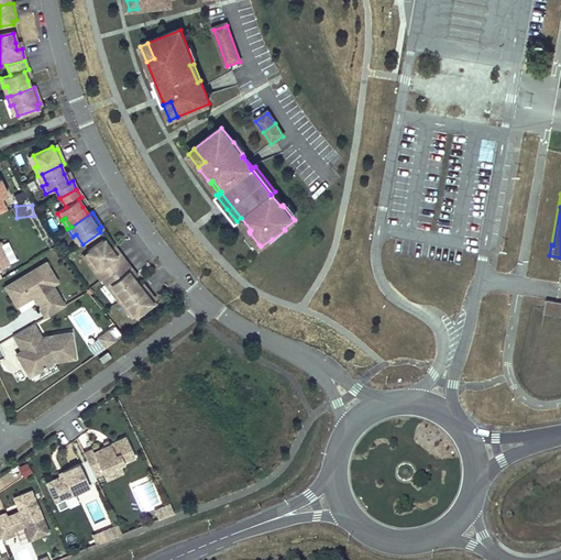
[(83,244),(76,234),(73,237),(79,246),(83,244)]
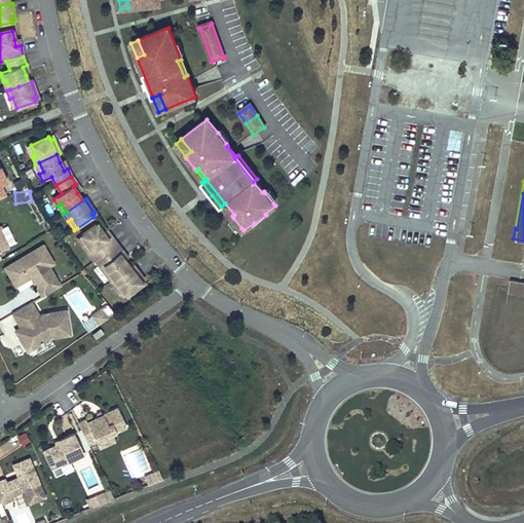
[(103,232),(98,224),(81,235),(87,244),(83,247),(94,261),(103,255),(117,244),(110,234),(107,236),(103,232)]
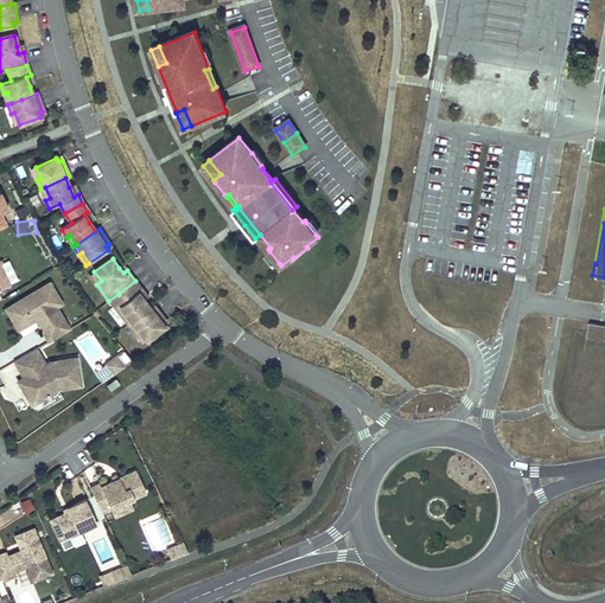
[(0,290),(11,286),(0,265),(0,264),(0,290)]
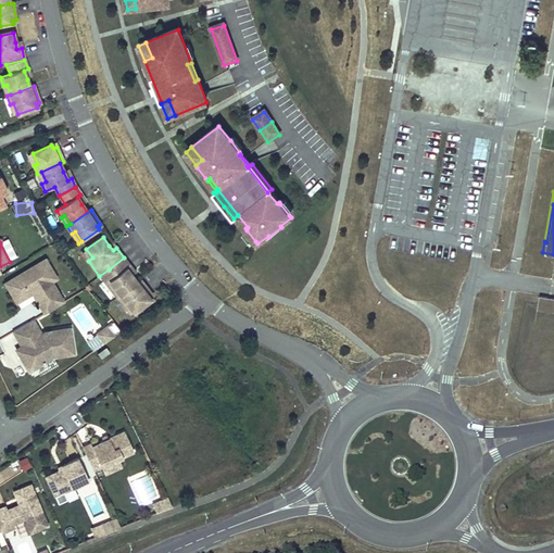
[(86,249),(83,252),(88,261),(92,258),(86,249)]
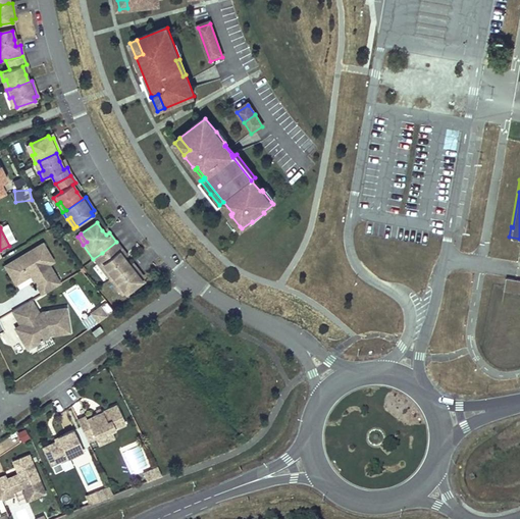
[(100,265),(105,271),(108,269),(114,277),(130,265),(124,259),(118,252),(122,249),(116,242),(102,253),(107,259),(100,265)]
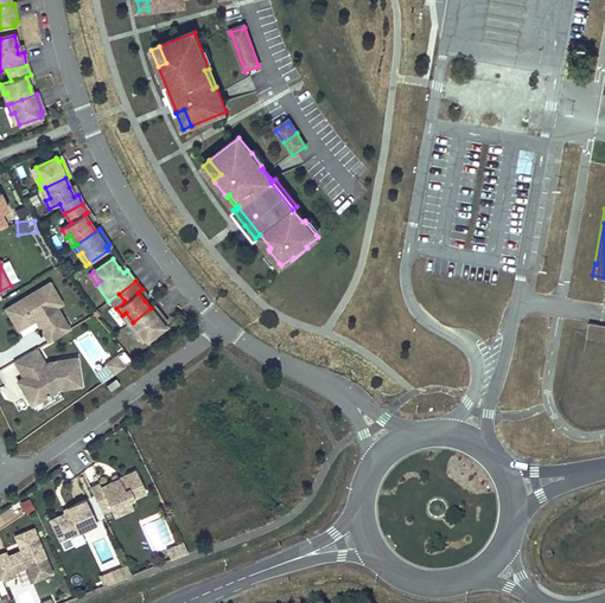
[(56,308),(62,305),(49,284),(6,309),(13,322),(27,314),(31,320),(34,318),(36,320),(49,342),(69,331),(64,320),(56,308)]
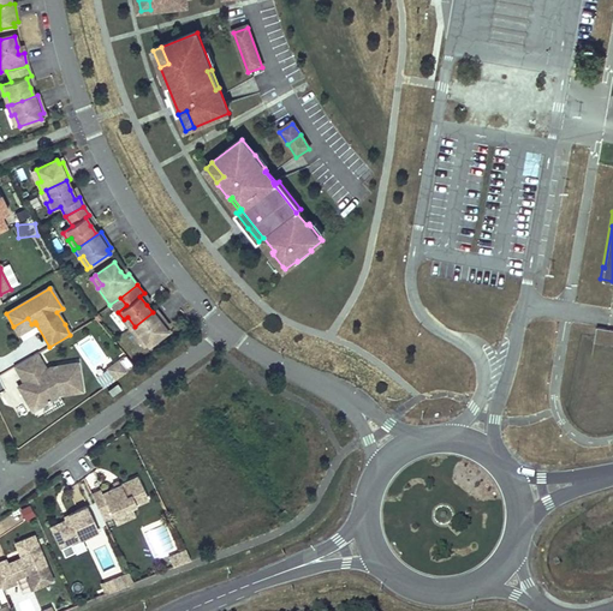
[(144,293),(140,297),(147,305),(150,301),(144,293)]
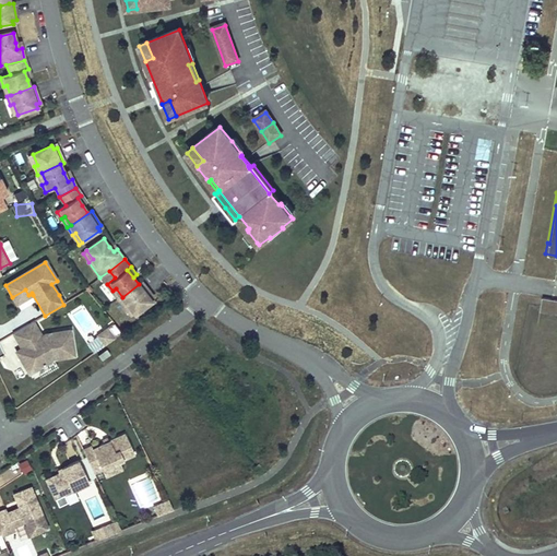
[(149,298),(152,295),(142,282),(139,284),(122,297),(119,299),(125,307),(128,304),(134,314),(152,300),(149,298)]
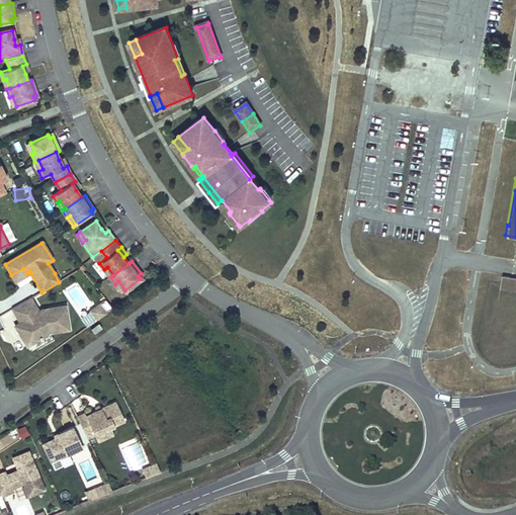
[(107,267),(104,269),(110,277),(113,275),(107,267)]
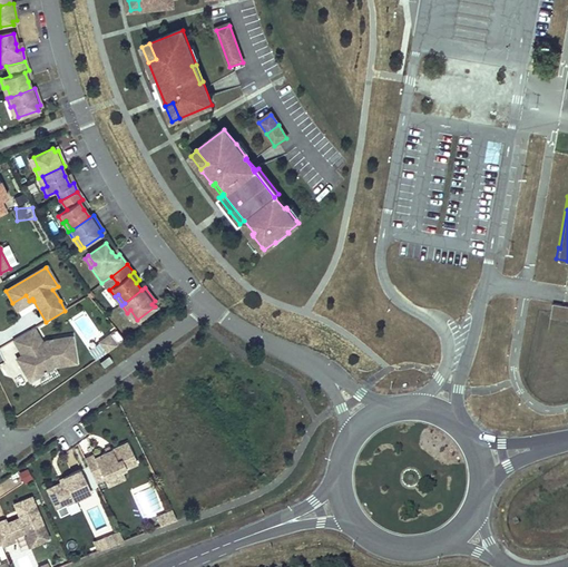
[(18,311),(33,301),(32,299),(29,301),(26,295),(12,303),(18,311)]
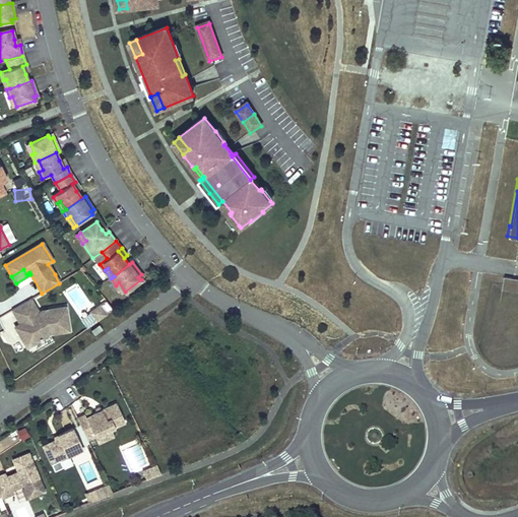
[(517,283),(501,279),(498,294),(517,298),(517,283)]
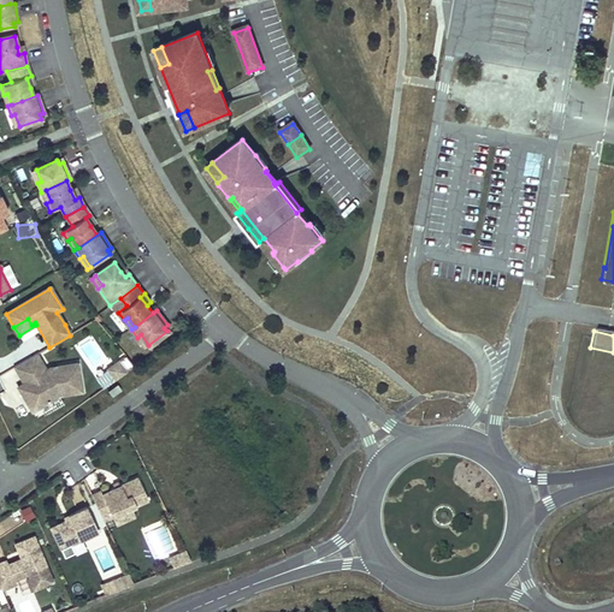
[(141,334),(137,338),(146,348),(148,345),(141,334)]
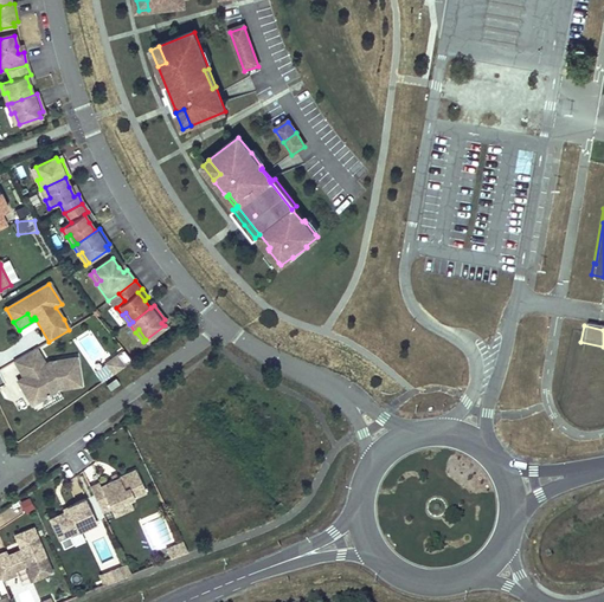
[(81,386),(77,358),(50,362),(46,364),(37,349),(14,362),(24,379),(18,382),(24,392),(29,388),(38,403),(59,389),(81,386)]
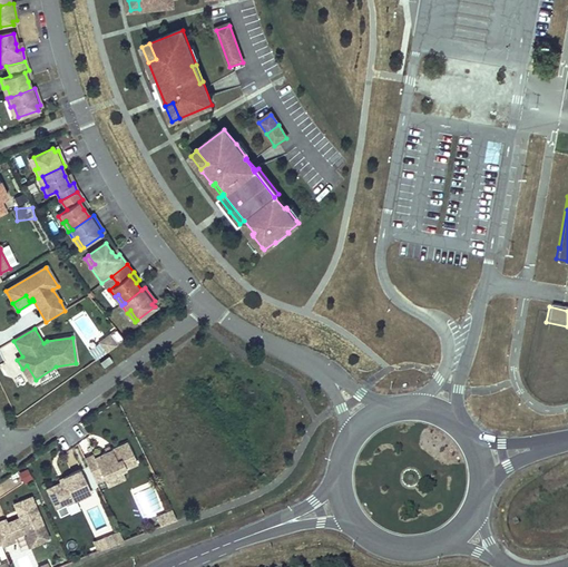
[(117,345),(110,335),(99,342),(107,352),(117,345)]
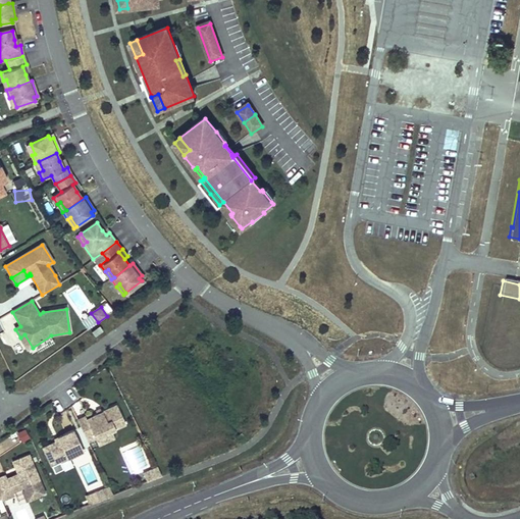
[(83,322),(91,331),(99,325),(92,315),(83,322)]
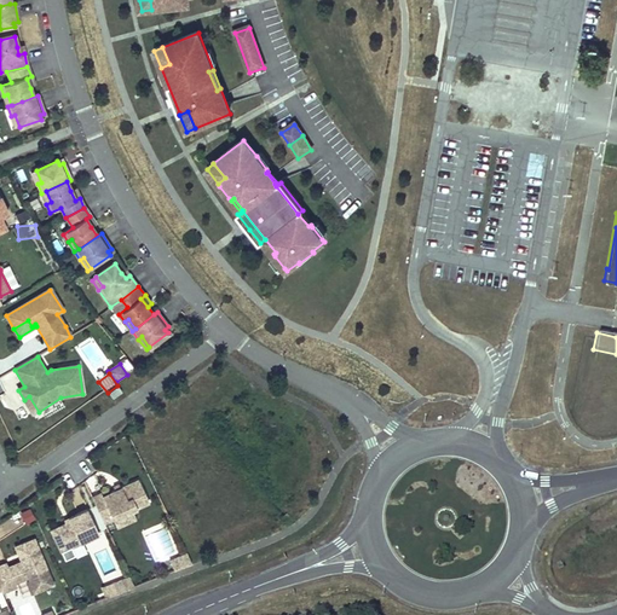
[(120,389),(110,396),(114,402),(124,395),(120,389)]
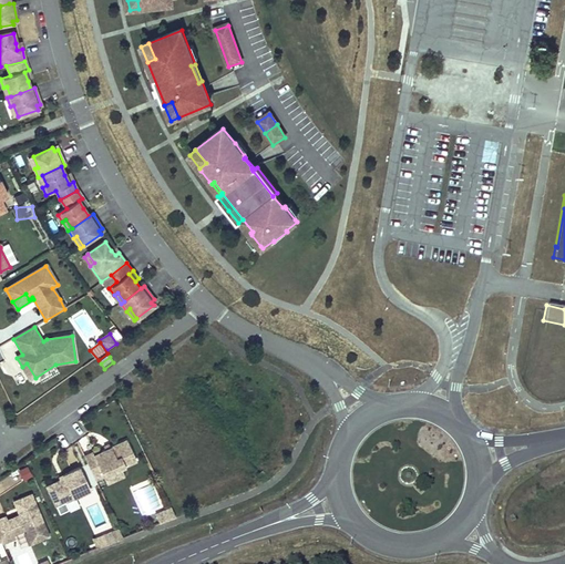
[(27,363),(22,367),(30,380),(36,378),(27,363)]
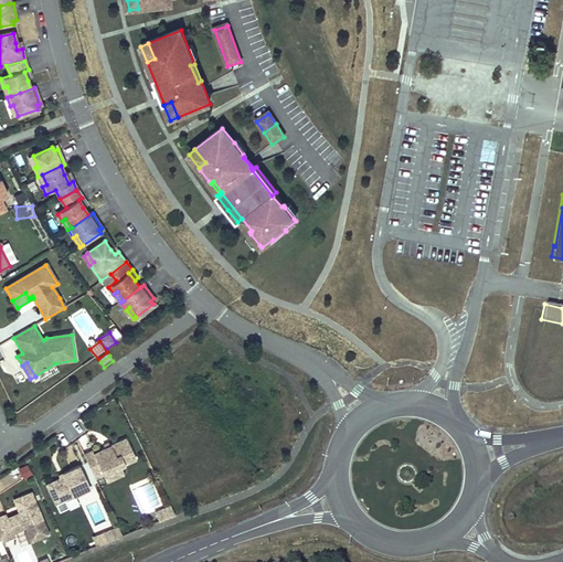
[(136,459),(127,438),(94,454),(93,452),(84,455),(95,478),(103,475),(120,466),(136,459)]
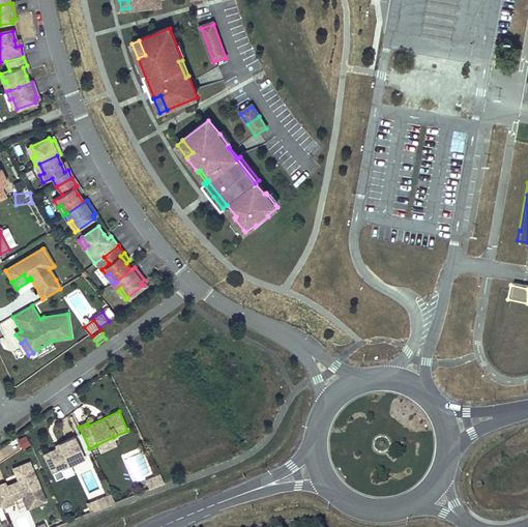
[(24,452),(33,448),(28,437),(19,441),(24,452)]
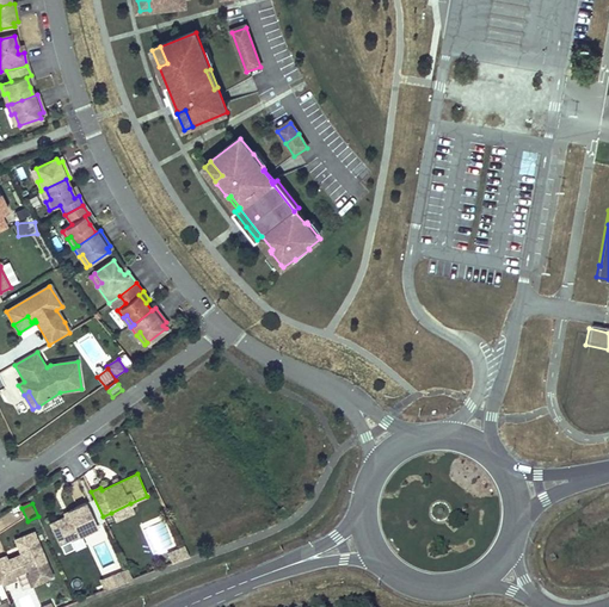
[(130,503),(111,513),(116,521),(134,512),(130,503)]
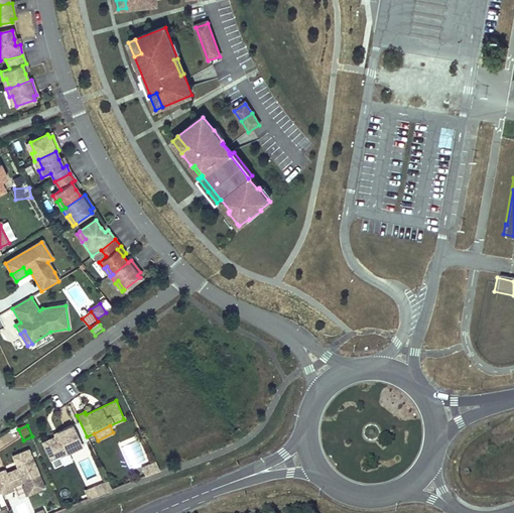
[(83,446),(74,426),(57,433),(58,435),(55,437),(43,442),(51,461),(83,446)]
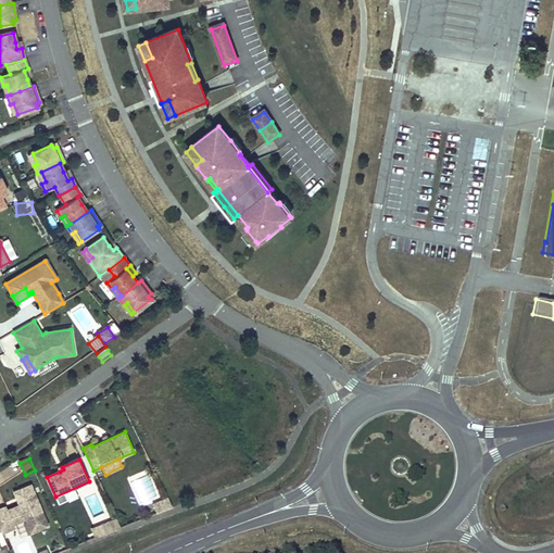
[(46,528),(28,487),(12,494),(17,507),(19,510),(16,510),(15,507),(8,511),(7,508),(0,511),(0,528),(1,531),(2,533),(15,529),(13,526),(24,522),(25,525),(29,523),(34,533),(46,528)]
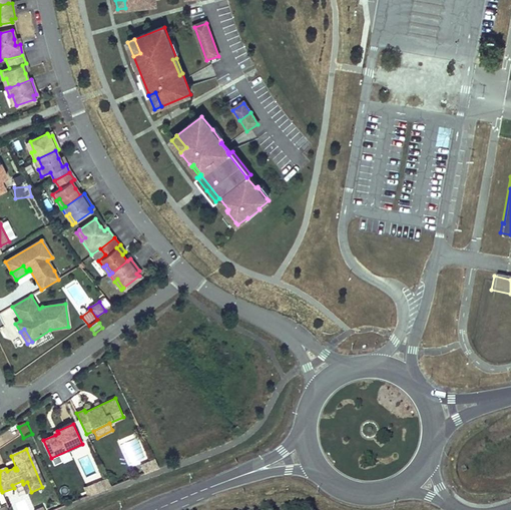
[(159,468),(154,459),(146,463),(147,465),(142,468),(144,474),(159,468)]
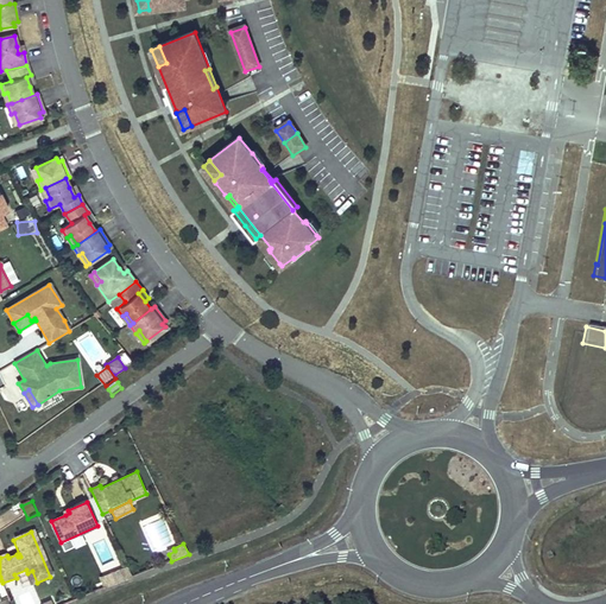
[(27,573),(24,574),(30,585),(37,583),(32,571),(27,573)]
